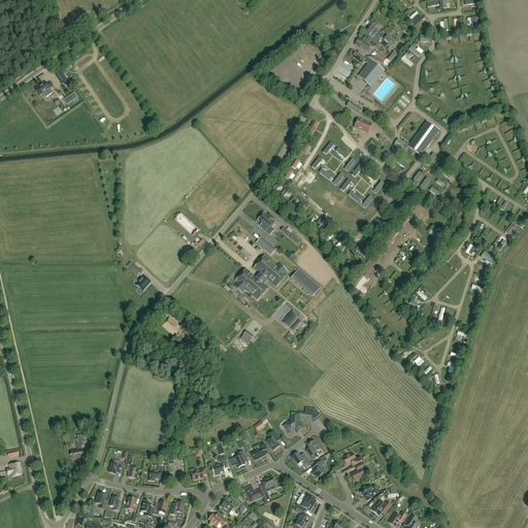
[(381,34),(374,29),(374,28),(376,25),(373,23),(371,26),(364,34),(373,42),(376,39),(380,36),(378,36),(381,34)]
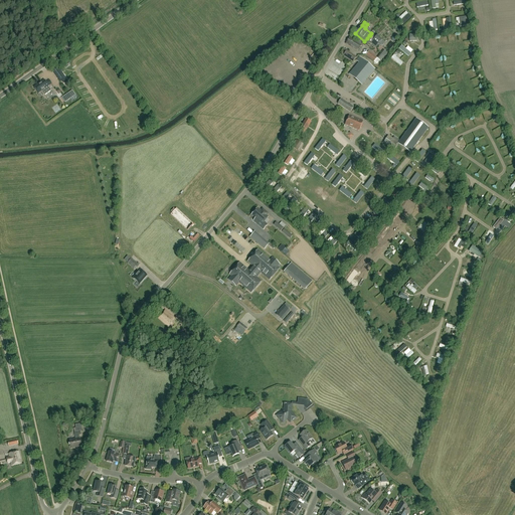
[(373,40),(378,43),(380,45),(382,45),(383,43),(383,41),(381,39),(376,35),(375,36),(371,33),(369,35),(370,35),(367,38),(364,41),(368,44),(372,38),(373,40)]
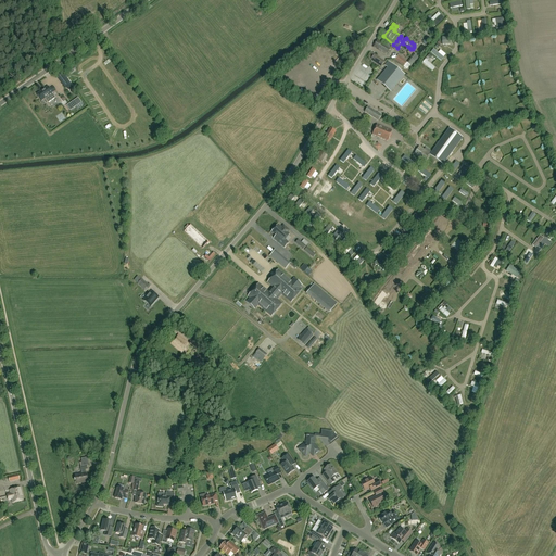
[(387,55),(391,48),(378,40),(374,48),(387,55)]
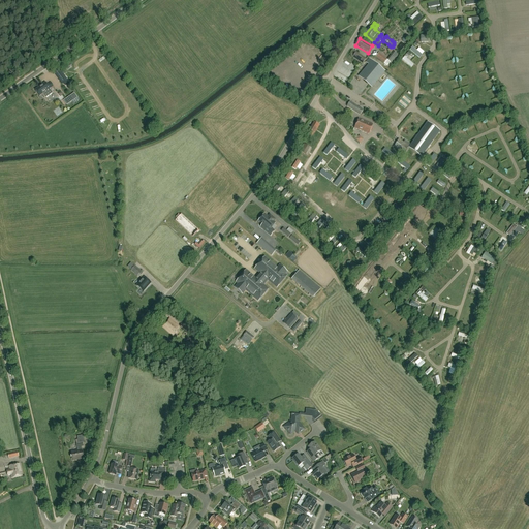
[(412,45),(410,49),(419,56),(422,53),(412,45)]
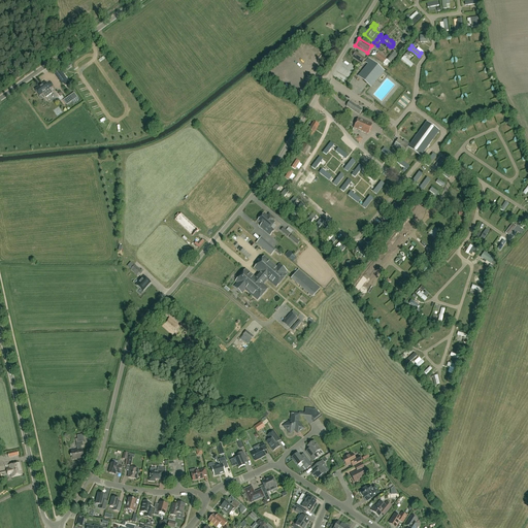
[(365,59),(356,53),(353,58),(362,64),(365,59)]
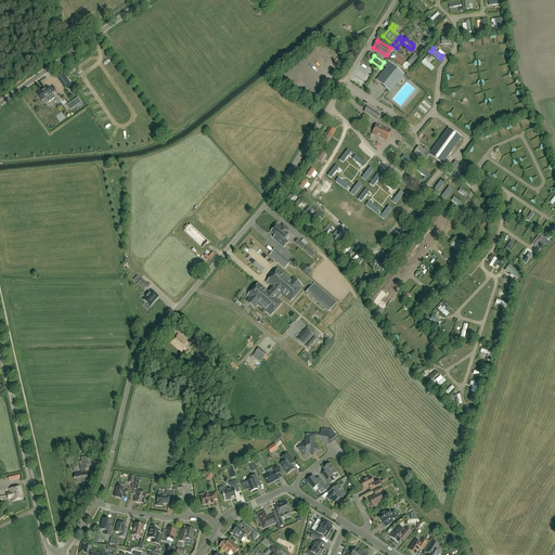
[(398,55),(395,60),(402,67),(403,67),(405,69),(410,65),(407,63),(398,55)]
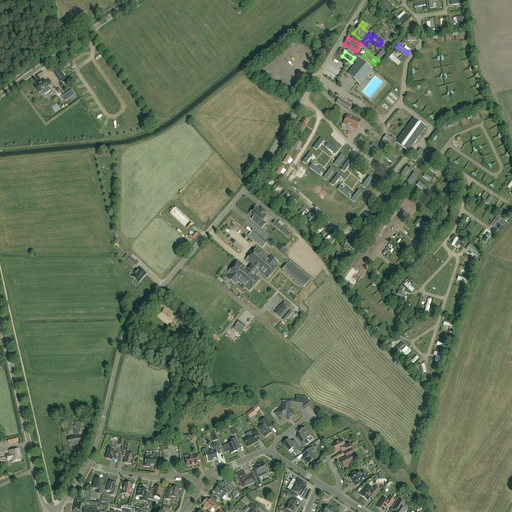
[(398,65),(401,62),(392,53),(389,56),(398,65)]
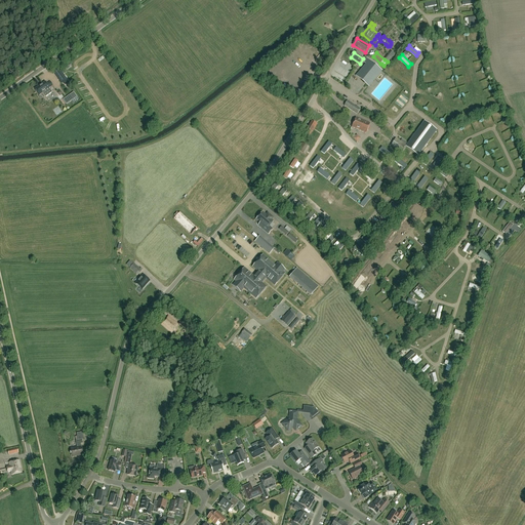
[(368,86),(381,71),(369,59),(356,76),(368,86)]
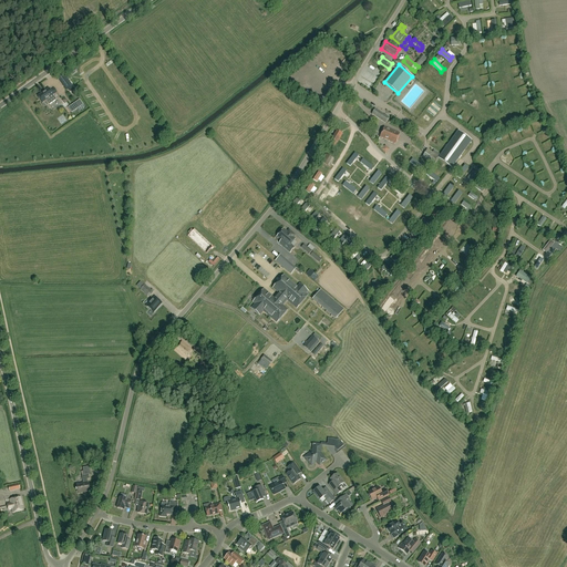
[(74,89),(68,81),(62,84),(66,90),(69,89),(70,91),(74,89)]
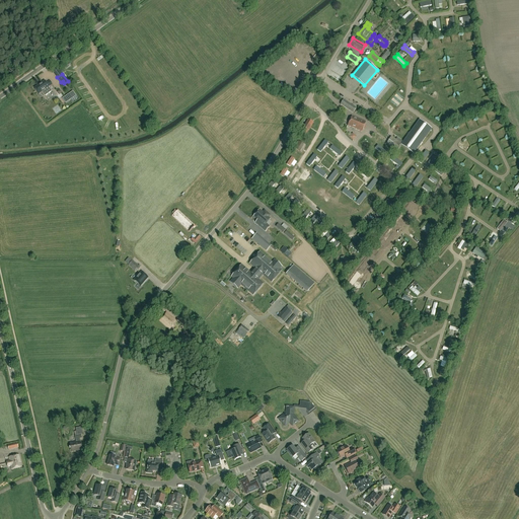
[(46,83),(45,81),(34,88),(39,94),(42,92),(45,96),(52,91),(49,87),(52,84),(50,81),(46,83)]
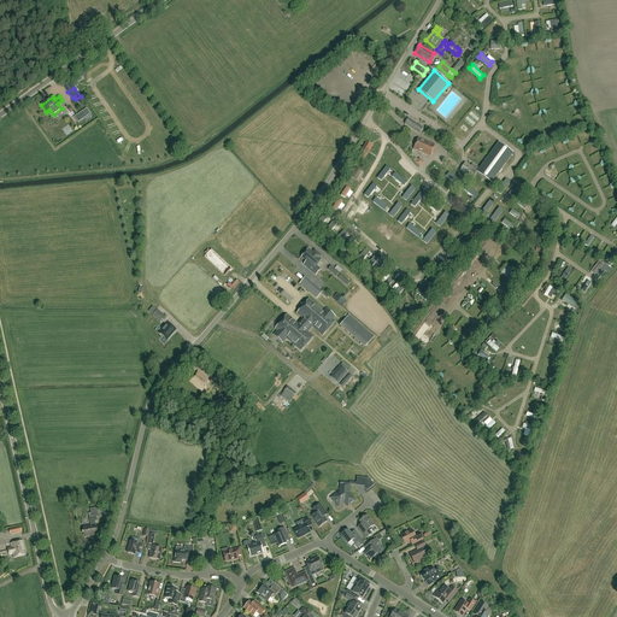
[(87,109),(75,117),(78,123),(92,115),(87,109)]
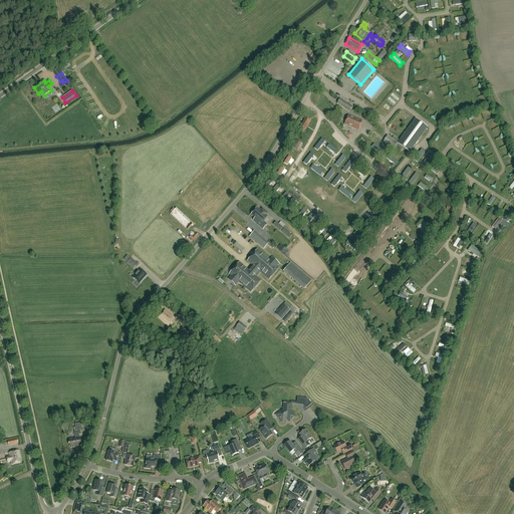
[(55,94),(58,99),(64,96),(61,91),(55,94)]
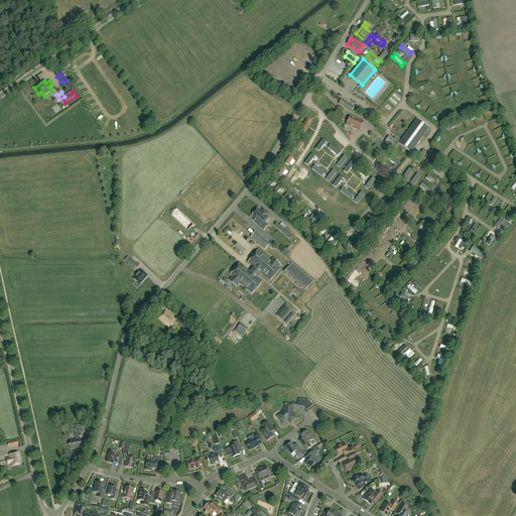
[(352,112),(354,108),(342,99),(339,104),(349,111),(352,112)]
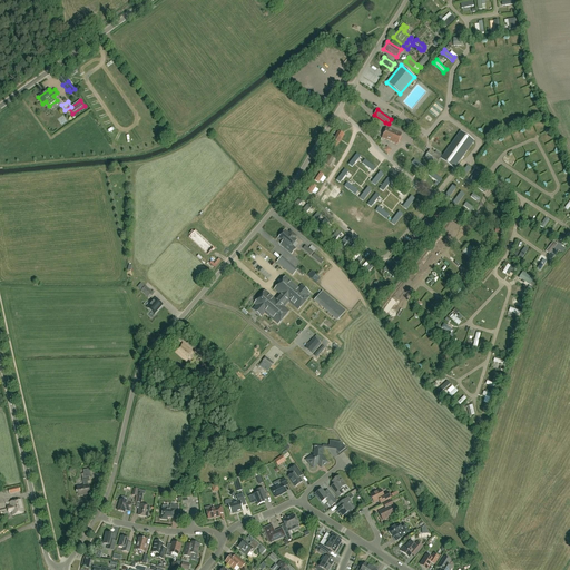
[(397,145),(402,134),(386,127),(382,138),(397,145)]
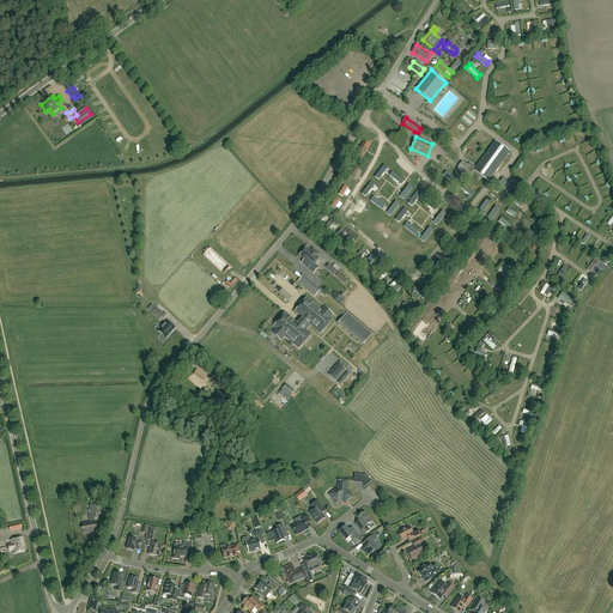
[(364,155),(370,145),(364,141),(356,156),(360,159),(363,155),(364,155)]
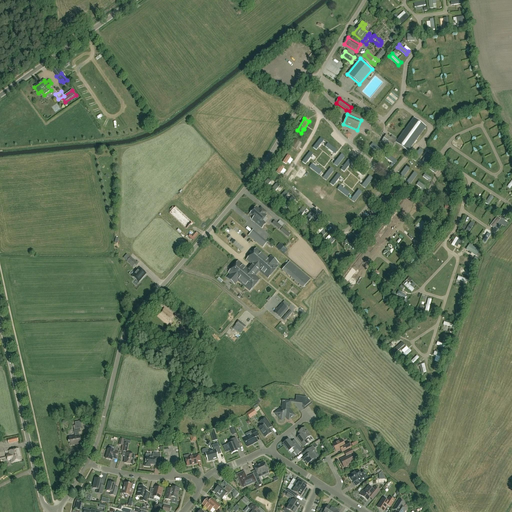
[(414,118),(396,143),(408,152),(426,127),(414,118)]
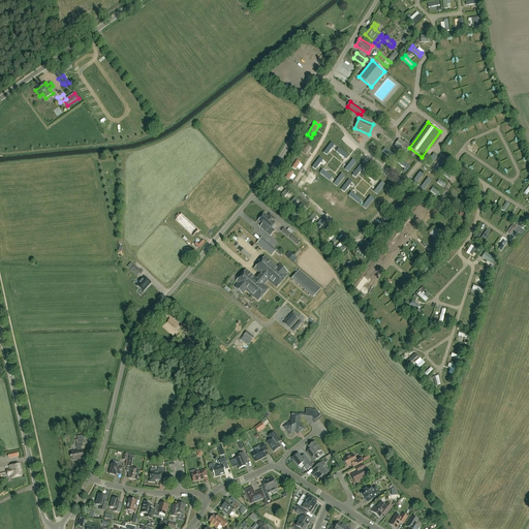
[(331,144),(323,152),(327,155),(334,146),(331,144)]
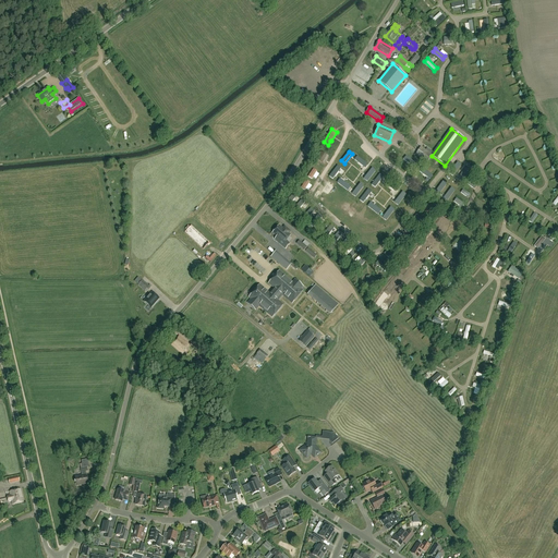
[(316,160),(323,162),(326,156),(320,153),(316,160)]
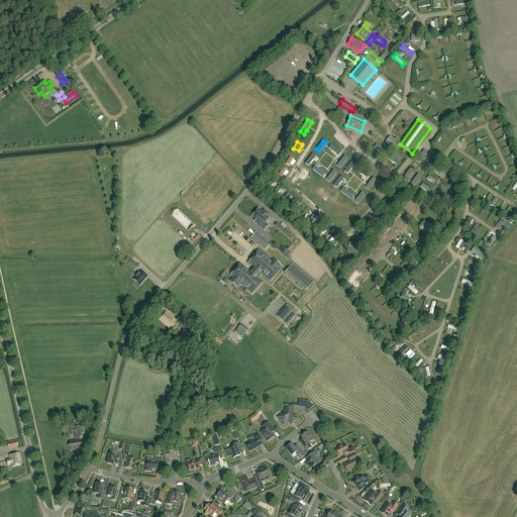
[(331,145),(329,148),(337,156),(340,152),(331,145)]
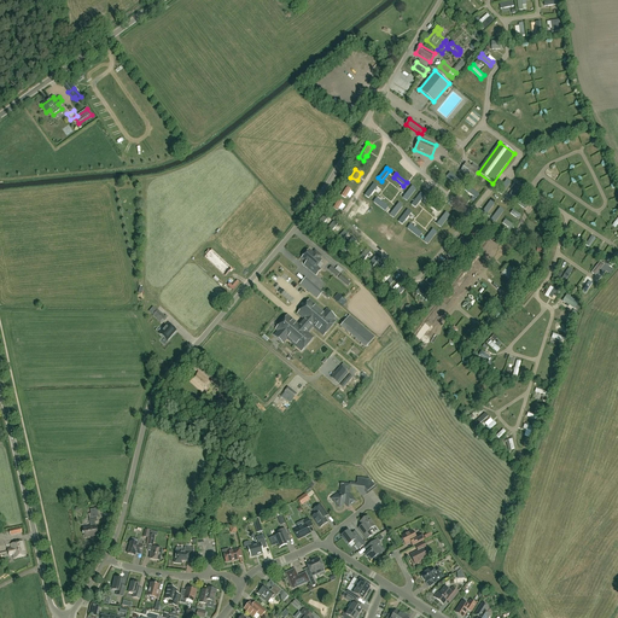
[(450,174),(447,178),(458,186),(460,182),(450,174)]
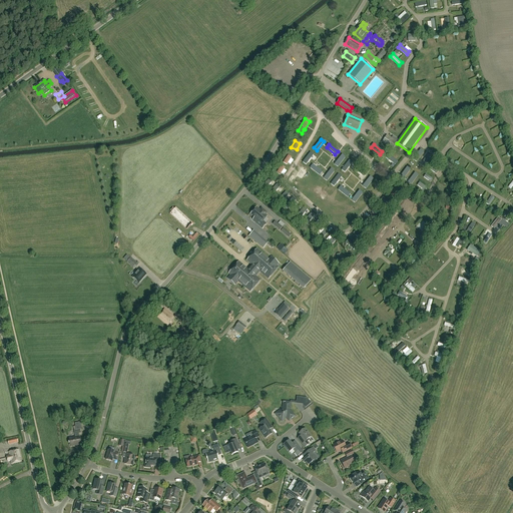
[(420,150),(413,158),(416,161),(423,152),(420,150)]
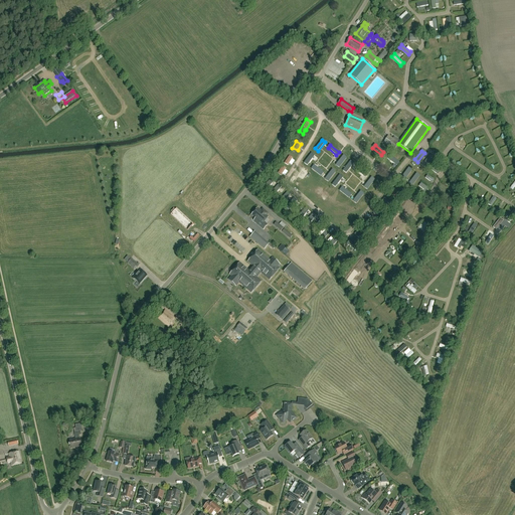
[(311,154),(304,163),(307,165),(314,156),(311,154)]
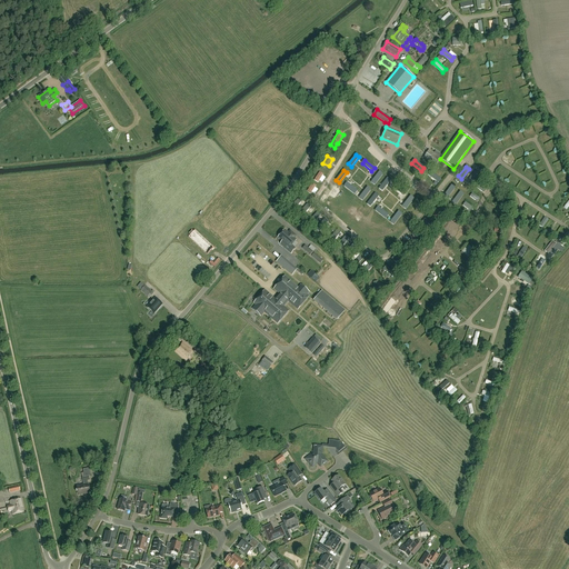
[(379,172),(371,182),(375,185),(382,175),(379,172)]
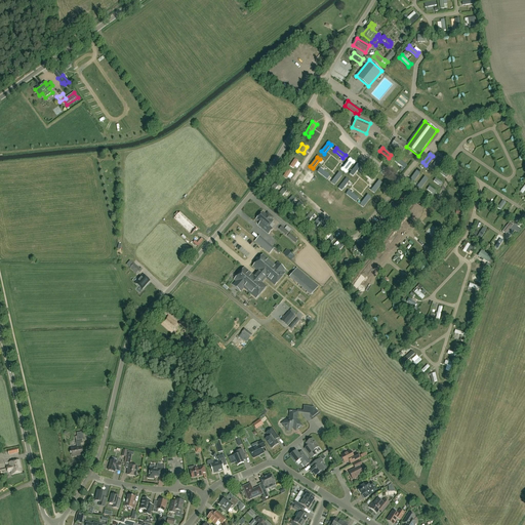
[(397,159),(395,162),(404,168),(406,165),(397,159)]
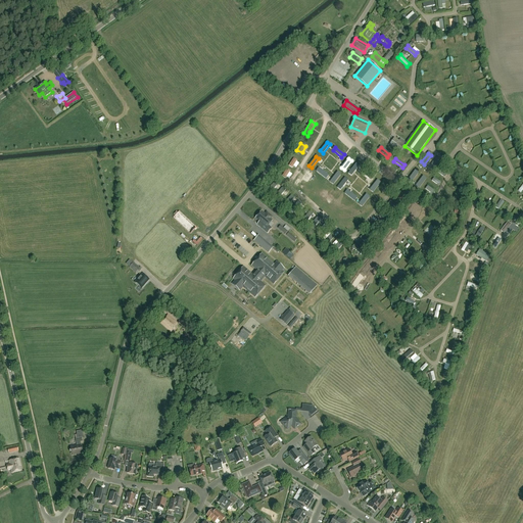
[(436,158),(429,168),(432,170),(439,160),(436,158)]
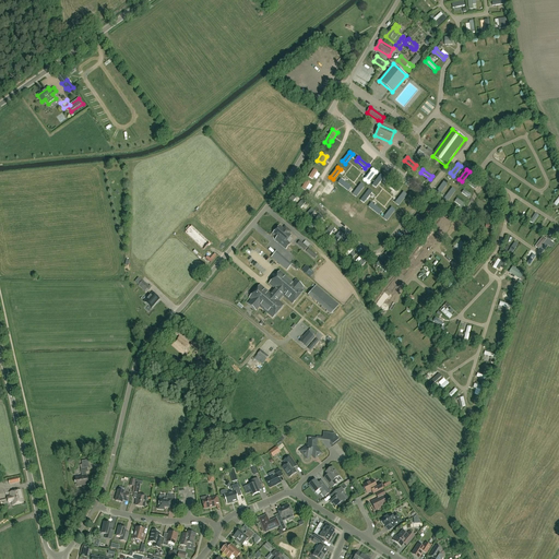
[(380,175),(372,185),(376,187),(383,178),(380,175)]
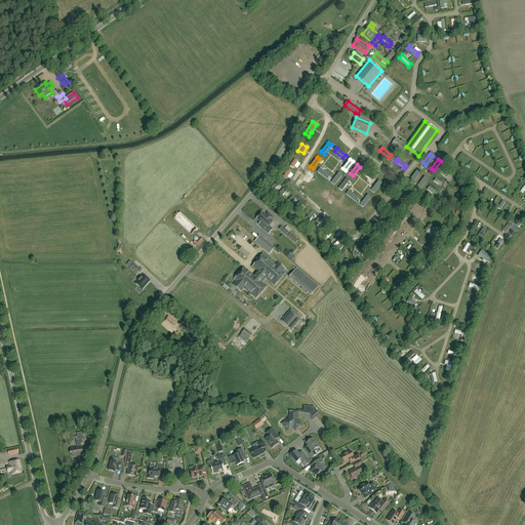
[(320,169),(318,172),(326,179),(329,176),(320,169)]
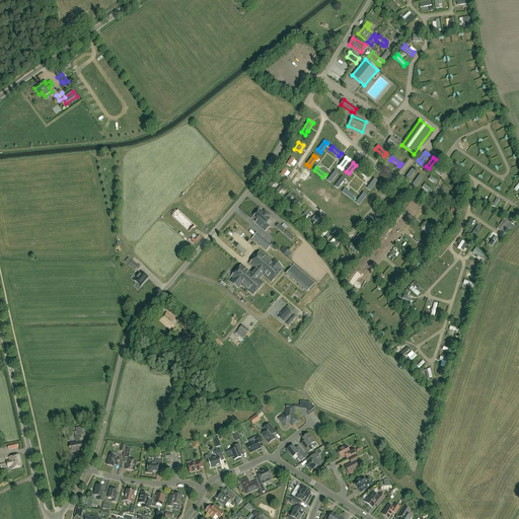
[(360,167),(358,170),(366,177),(369,174),(360,167)]
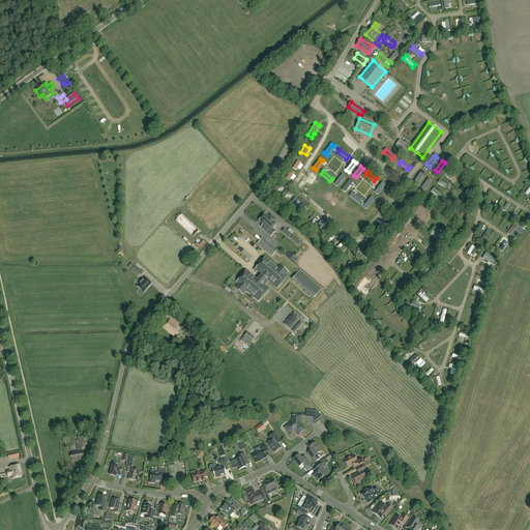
[(420,173),(413,182),(416,184),(423,176),(420,173)]
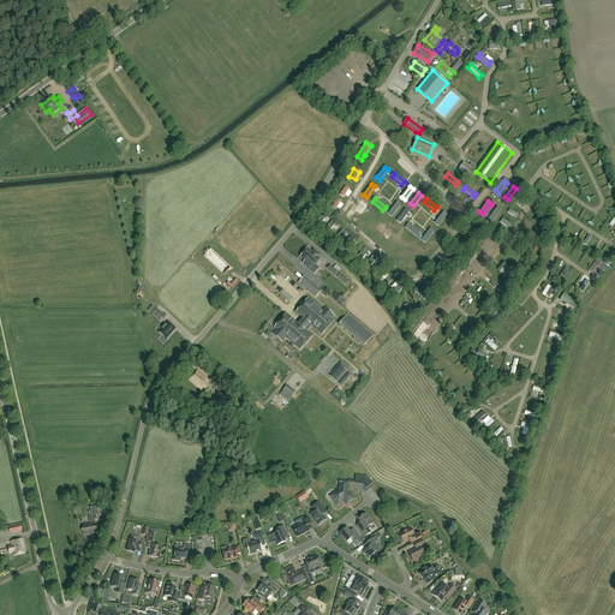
[(396,203),(388,213),(392,216),(400,206),(396,203)]
